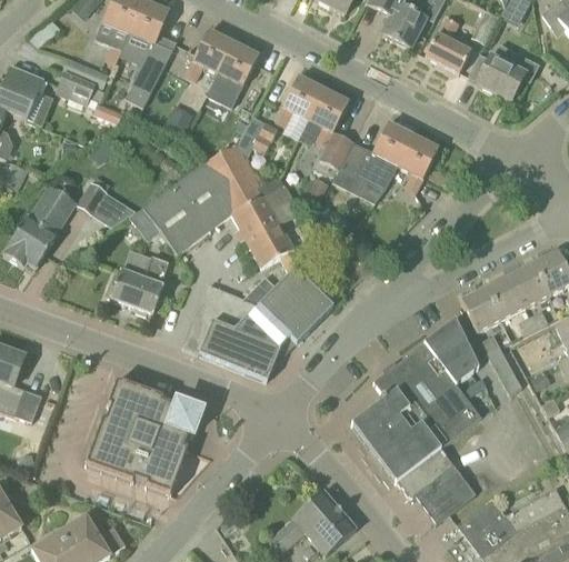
[(83,18),(98,0),(76,0),(70,7),(83,18)]
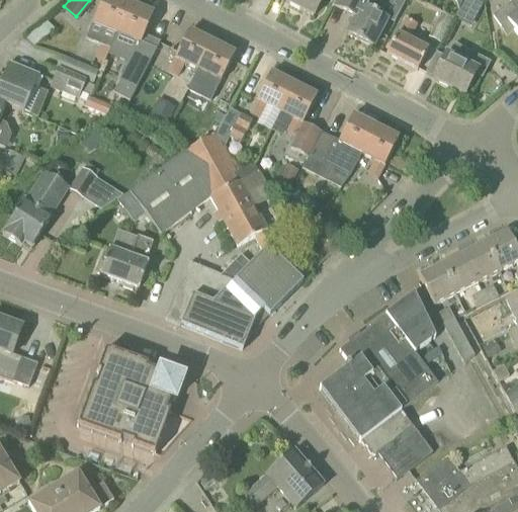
[(96,55),(105,58),(130,0),(101,0),(93,19),(94,20),(87,35),(101,41),(96,55)]
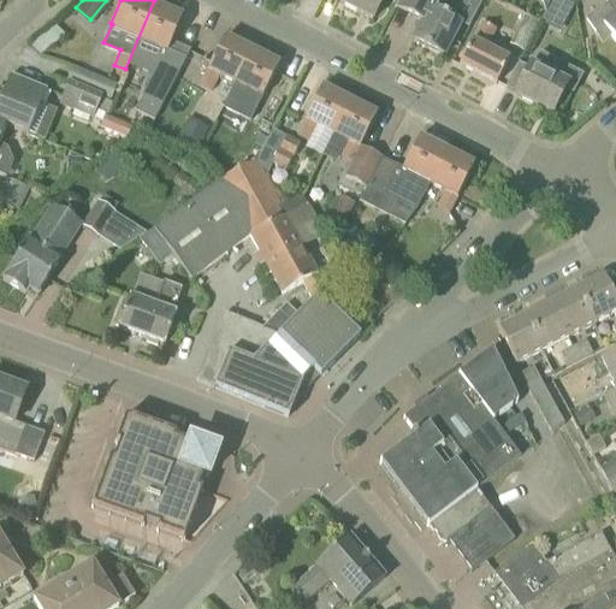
[(146,60),(154,42),(167,47),(183,12),(154,0),(125,69),(137,75),(143,59),(146,60)]
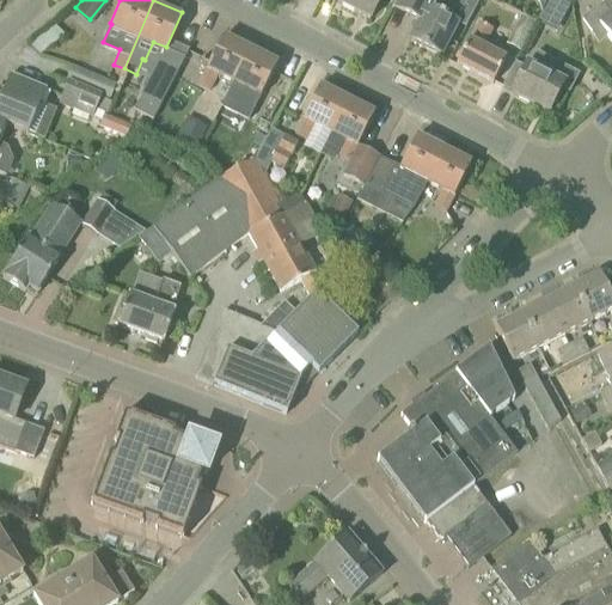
[(344,0),(371,14),(378,0),(344,0)]
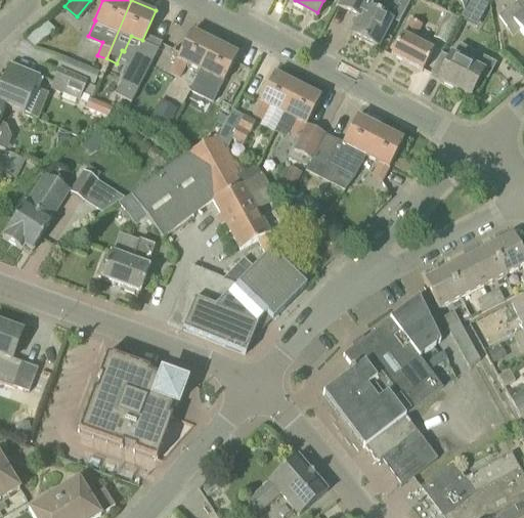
[(377,43),(392,14),(399,0),(337,0),(336,2),(360,15),(352,31),(377,43)]
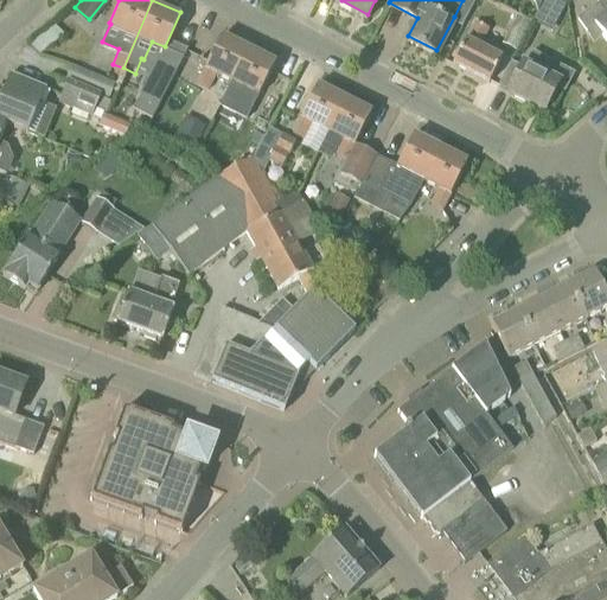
[(541,0),(537,10),(532,19),(551,29),(566,0),(541,0)]
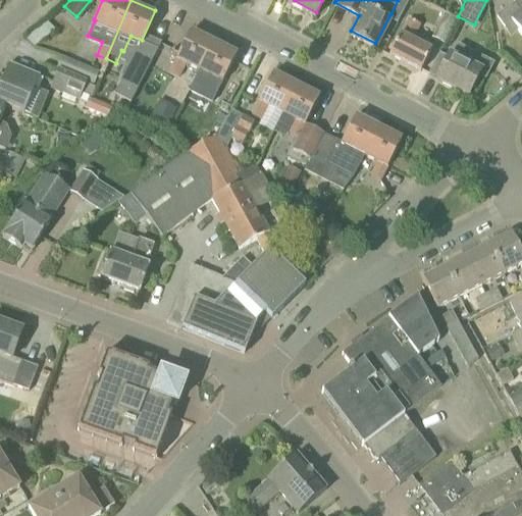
[(514,0),(498,12),(505,22),(512,17),(521,31),(521,0),(514,0)]
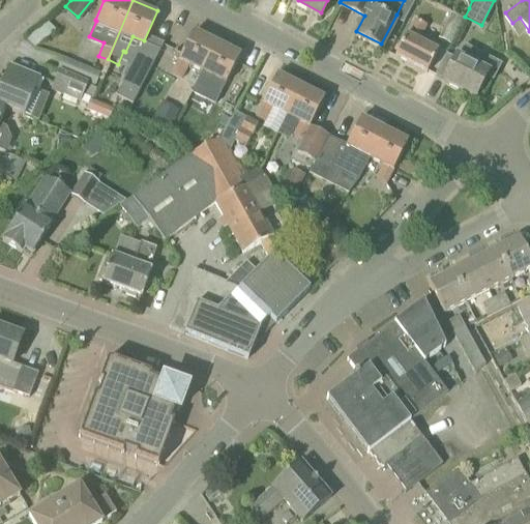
[(439,33),(451,39),(465,17),(451,9),(450,12),(439,33)]
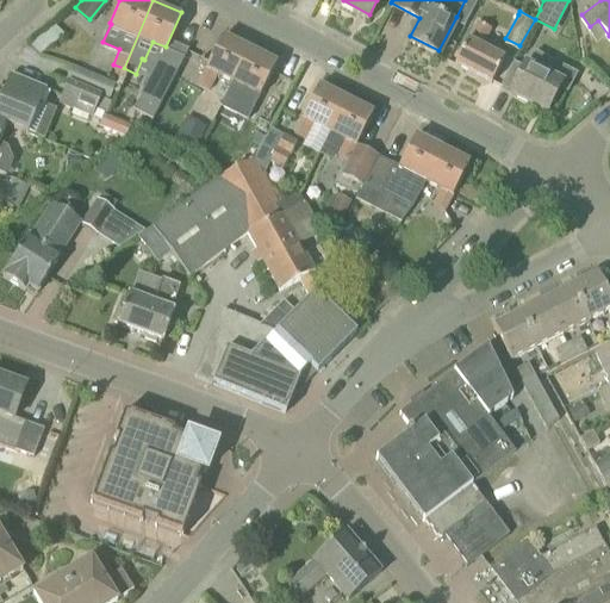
[(479,17),(468,36),(455,60),(492,79),(505,54),(483,42),(492,24),(479,17)]
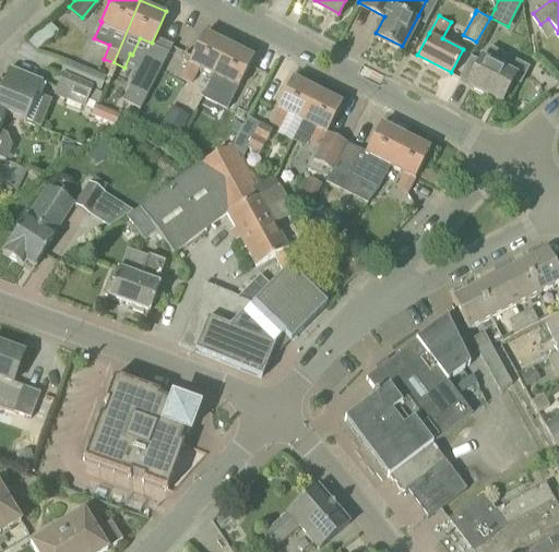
[(213,73),(229,42),(204,28),(181,72),(192,78),(199,66),(213,73)]
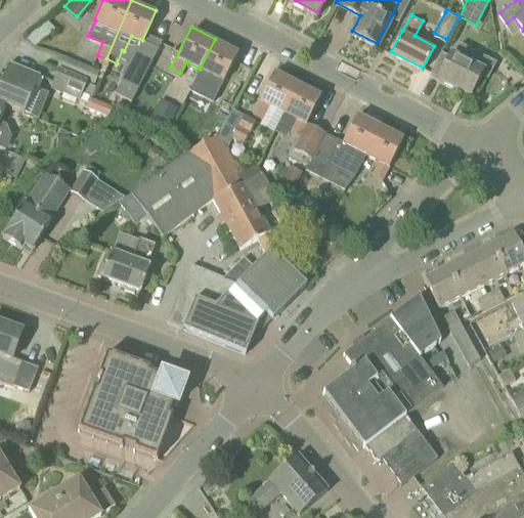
[(237,51),(215,39),(200,69),(194,80),(217,91),(237,51)]
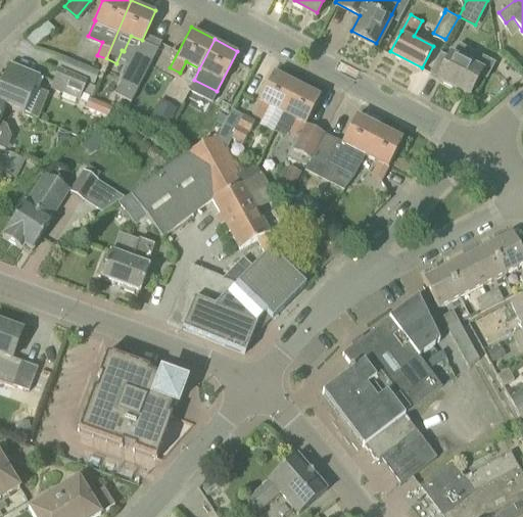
[(469,59),(452,50),(438,76),(469,92),(482,66),(490,58),(480,49),(469,59)]
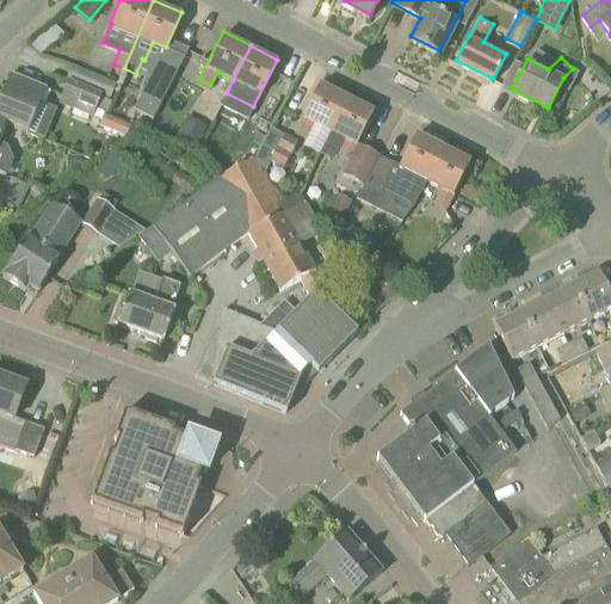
[(158,106),(173,76),(156,67),(141,98),(158,106)]
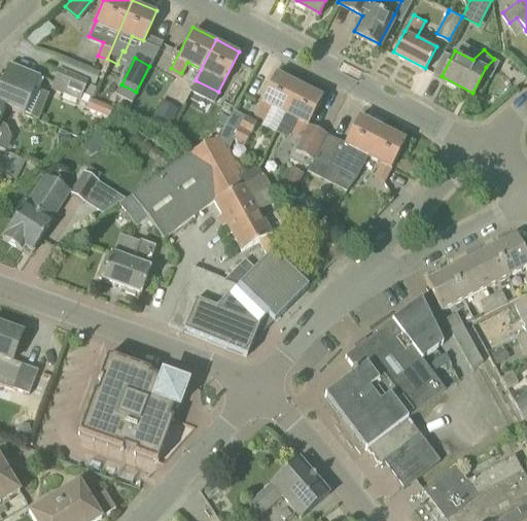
[(9,59),(0,82),(0,100),(5,103),(25,111),(41,72),(9,59)]
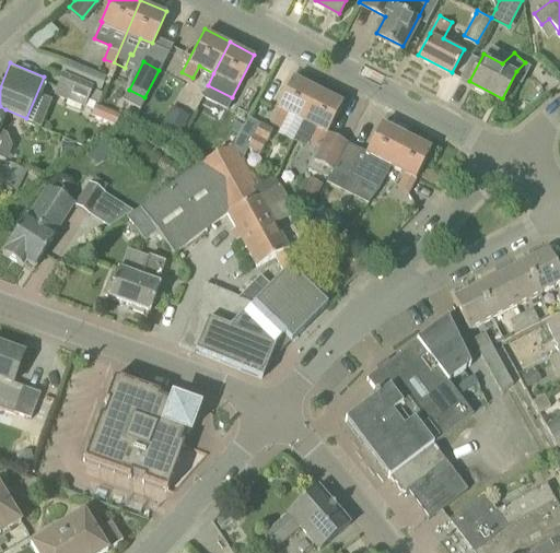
[(85,103),(94,82),(63,71),(56,92),(85,103)]
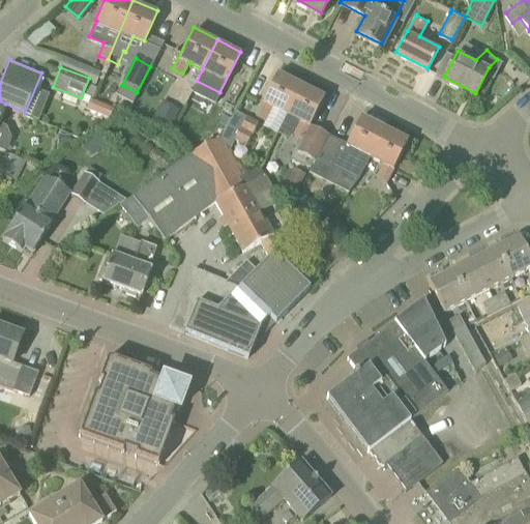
[(274,104),(287,110),(301,83),(277,70),(257,112),(267,117),(274,104)]
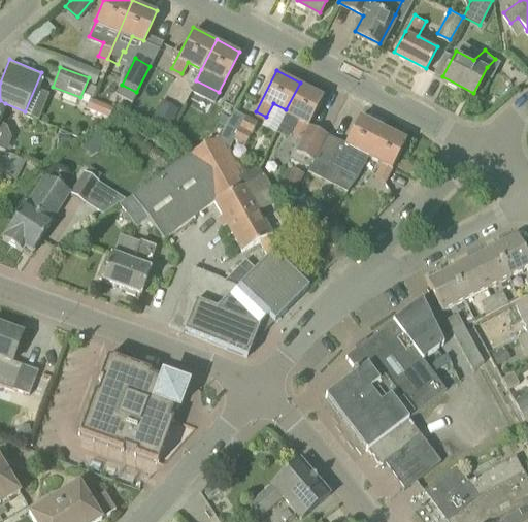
[(323,95),(300,83),(286,109),(299,117),(292,130),(302,135),(309,122),(323,95)]
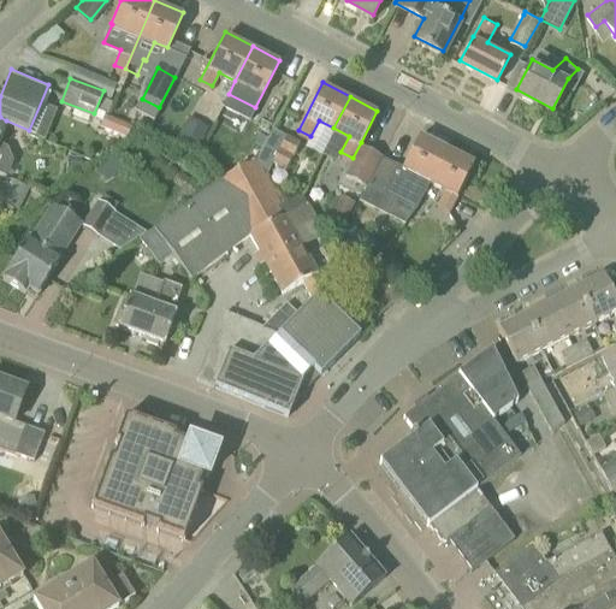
[(0,140),(0,134),(6,120),(0,117),(0,169),(7,172),(13,158),(7,143),(0,140)]
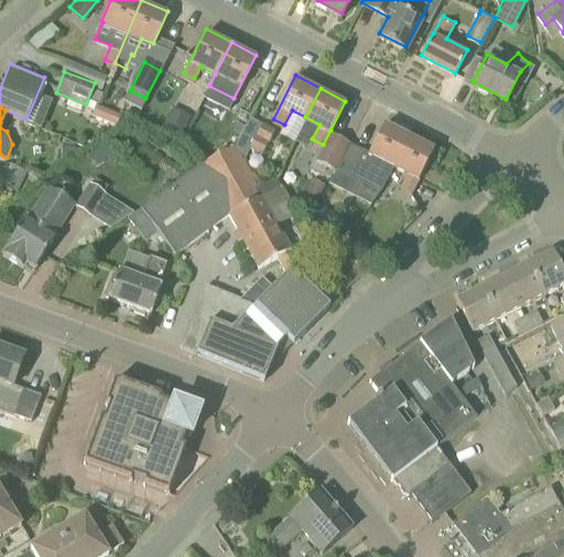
[(234,143),(242,159),(250,145),(261,152),(274,128),(262,121),(250,115),(234,143)]
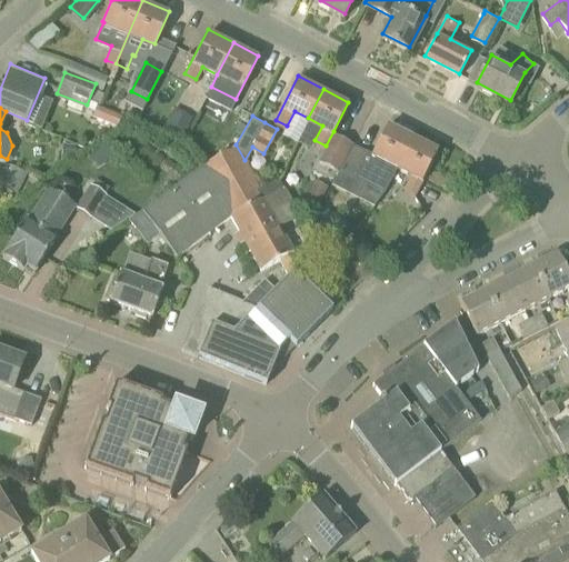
[(386,188),(398,164),(412,136),(388,122),(365,166),(375,171),(370,179),(386,188)]
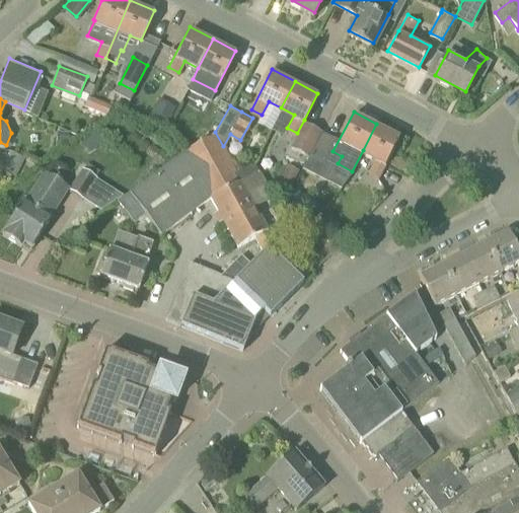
[(308,155),(322,129),(304,120),(297,133),(291,145),(308,155)]
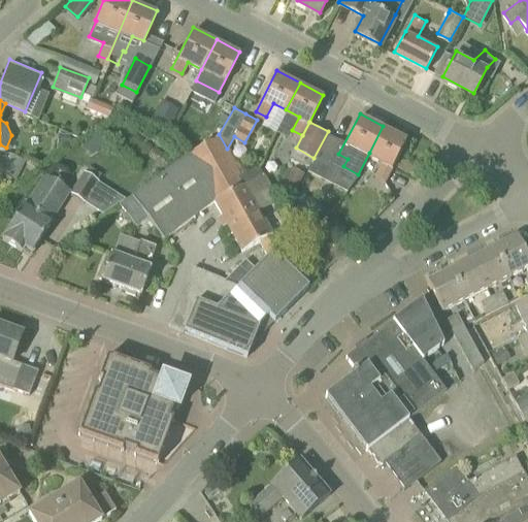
[(375,173),(386,178),(406,138),(383,126),(369,153),(383,160),(375,173)]
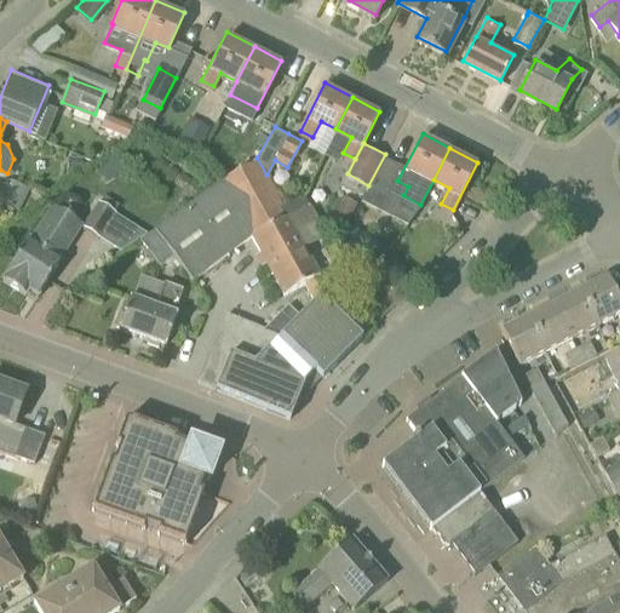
[(402,164),(386,155),(372,182),(389,190),(402,164)]
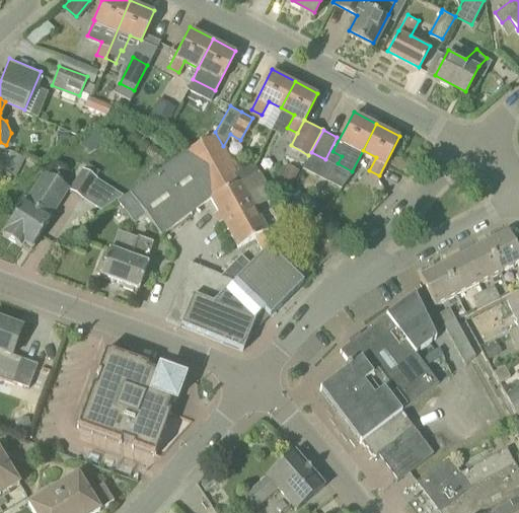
[(132,188),(147,210),(161,230),(211,196),(238,244),(255,234),(265,250),(269,246),(275,251),(280,248),(255,204),(273,195),(254,160),(236,170),(223,146),(215,132),(186,147),(132,188)]
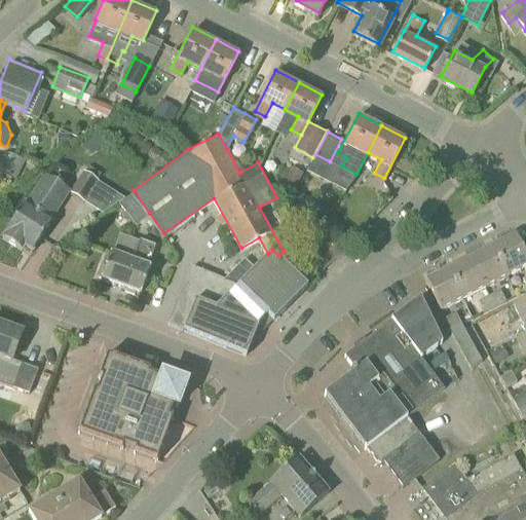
[(6,147),(0,160),(0,168),(15,175),(23,156),(6,147)]
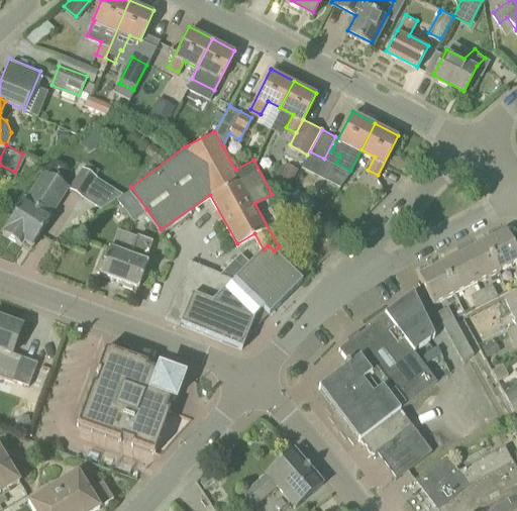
[(88,160),(84,166),(70,186),(83,194),(100,168),(88,160)]
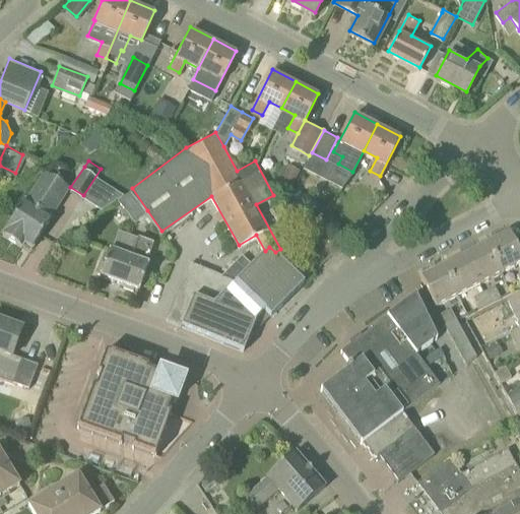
[(286,192),(300,168),(288,162),(275,186),(286,192)]
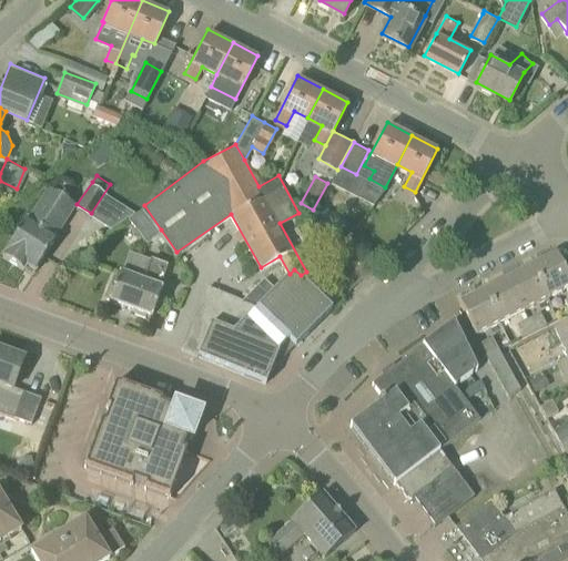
[(77,204),(70,196),(49,183),(29,215),(3,253),(23,266),(27,262),(36,267),(56,233),(77,204)]
